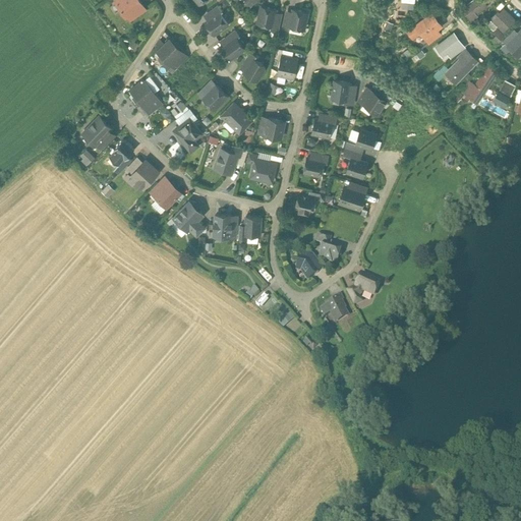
[(115,0),(122,10),(124,8),(128,14),(133,10),(136,14),(146,8),(140,0),(115,0)]
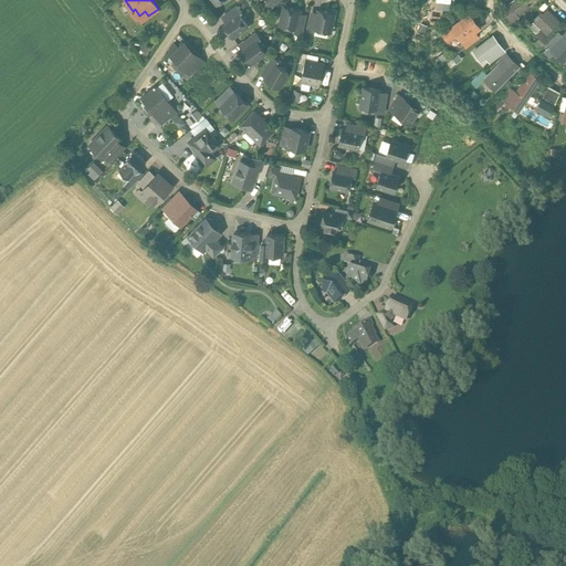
[(524,0),(515,0),(503,9),(506,13),(511,10),(514,16),(528,6),(524,0)]
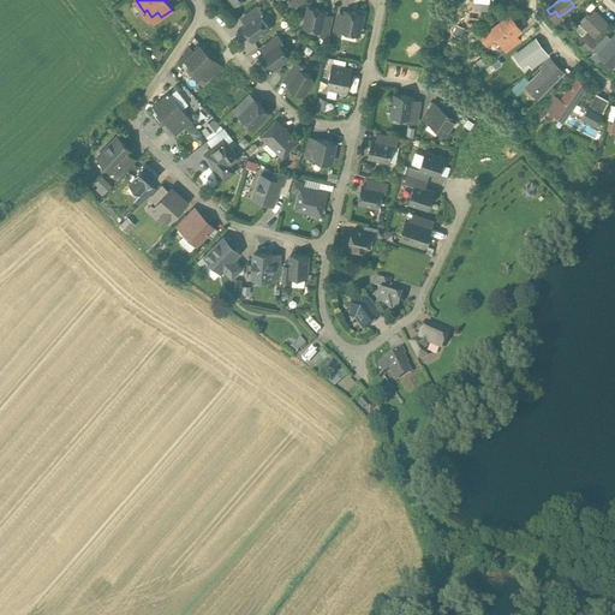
[(257,5),(251,10),(255,16),(258,13),(260,15),(263,12),(257,5)]
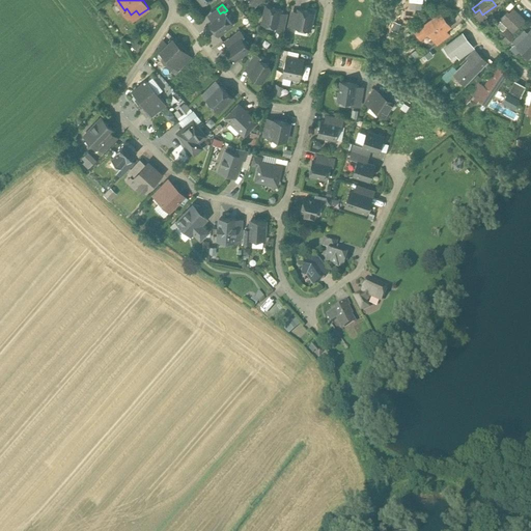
[(281,8),(267,5),(262,22),(277,25),(278,26),(279,22),(281,11),(281,8)]
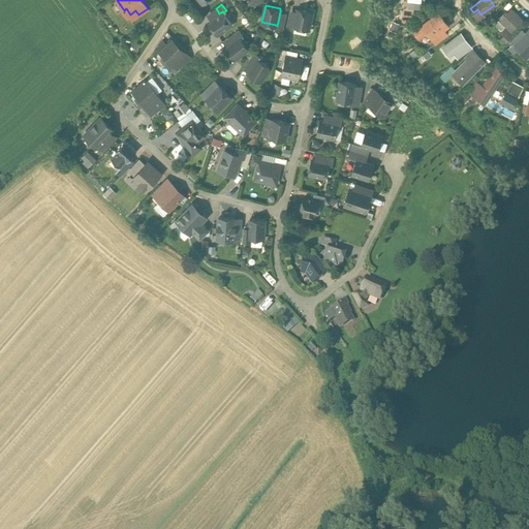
[(312,11),(298,8),(297,11),(294,22),(293,25),(294,26),(309,29),(312,11)]
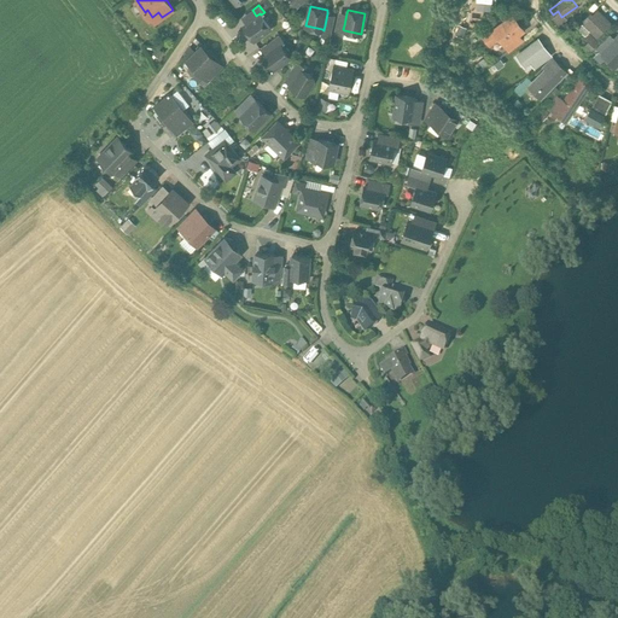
[(598,10),(593,16),(590,13),(583,21),(593,30),(586,38),(589,40),(584,46),(589,51),(595,45),(599,41),(595,38),(611,22),(598,10)]
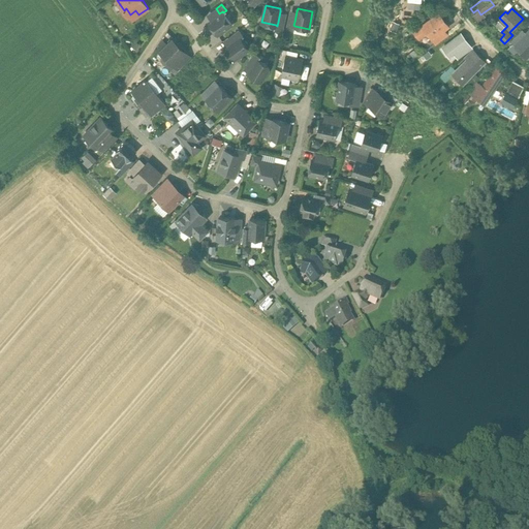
[(219,13),(209,22),(218,34),(231,24),(223,12),(222,11),(219,13)]
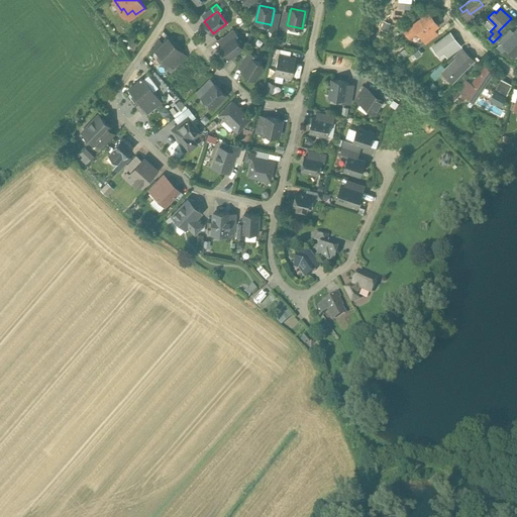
[(428,13),(413,24),(412,23),(404,29),(410,36),(418,31),(426,41),(437,33),(433,28),(437,25),(428,13)]
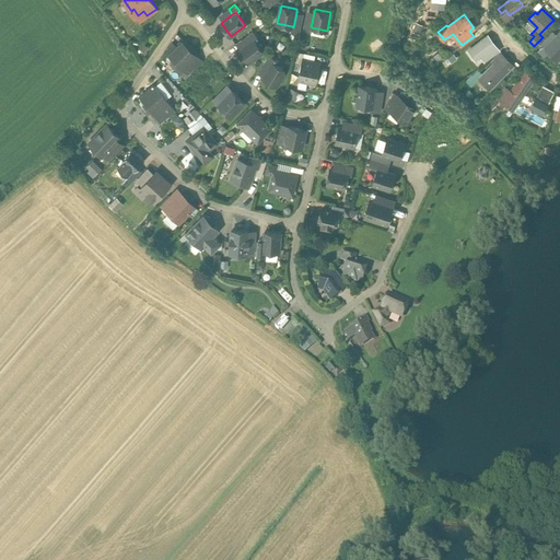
[(253,31),(246,35),(251,41),(254,38),(254,39),(257,37),(253,31)]
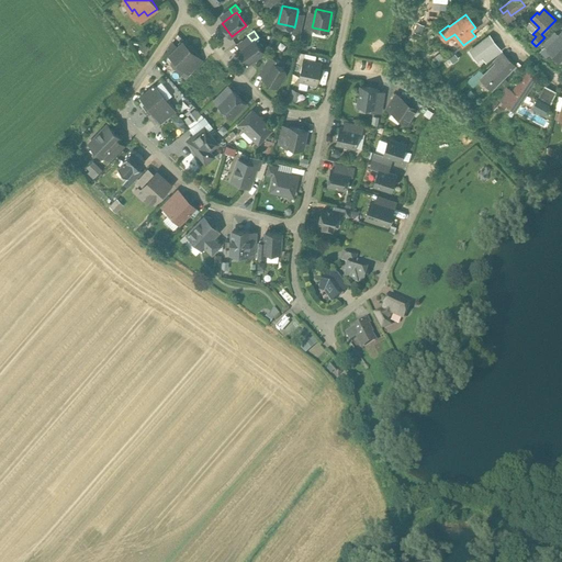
[(559,59),(561,56),(561,31),(559,35),(547,47),(546,46),(541,51),(548,56),(551,53),(559,59)]
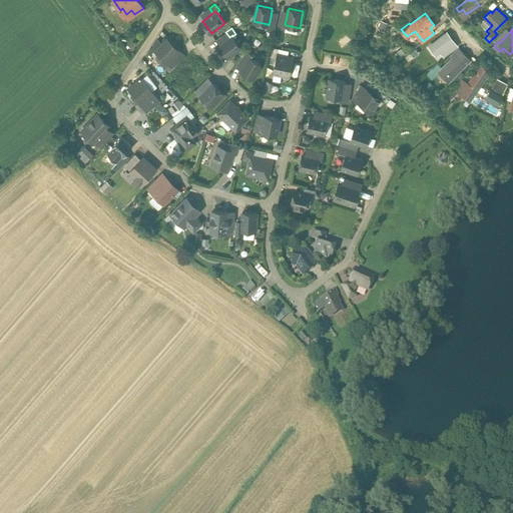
[(496,39),(498,42),(499,43),(510,32),(507,28),(496,39)]
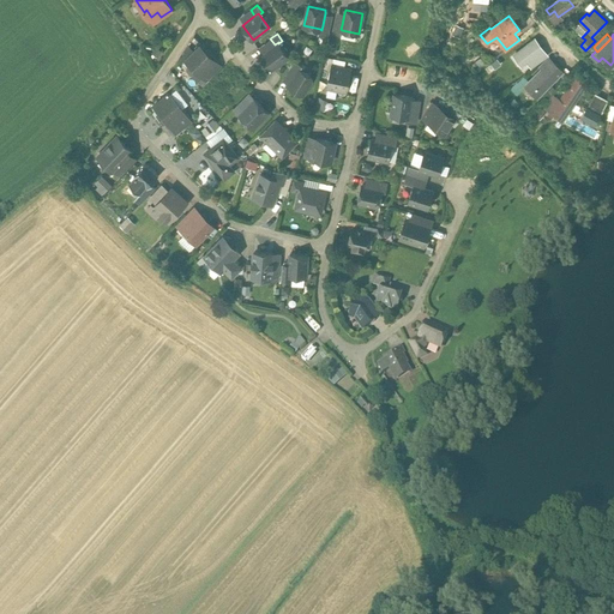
[(527,61),(530,67),(548,55),(535,36),(511,52),(519,66),(527,61)]
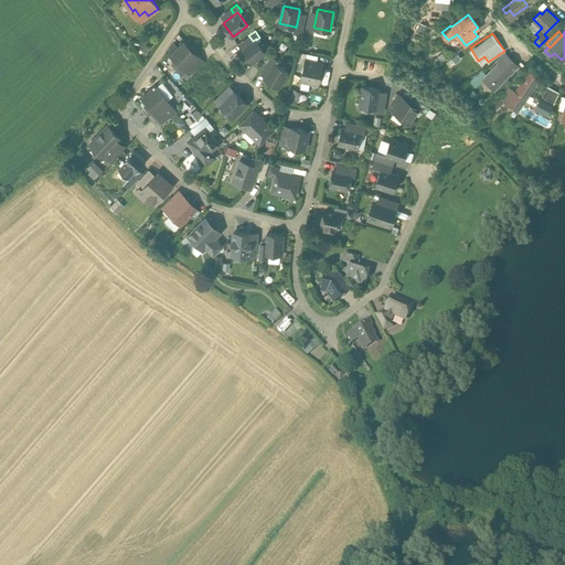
[(253,41),(241,50),(251,63),(266,52),(256,40),(256,39),(253,41)]
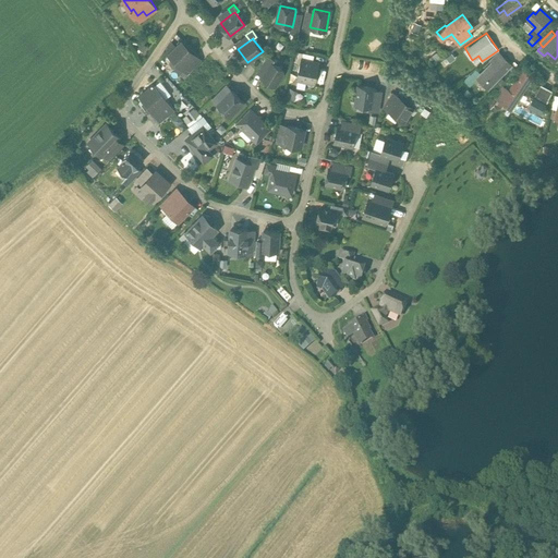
[(186,48),(181,43),(171,52),(177,58),(176,59),(189,72),(194,67),(189,62),(196,55),(187,47),(186,48)]
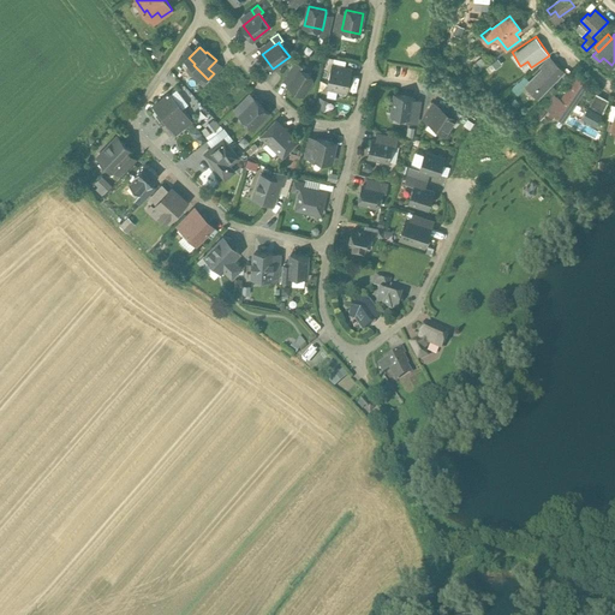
[(216,60),(208,69),(214,73),(221,66),(216,60)]
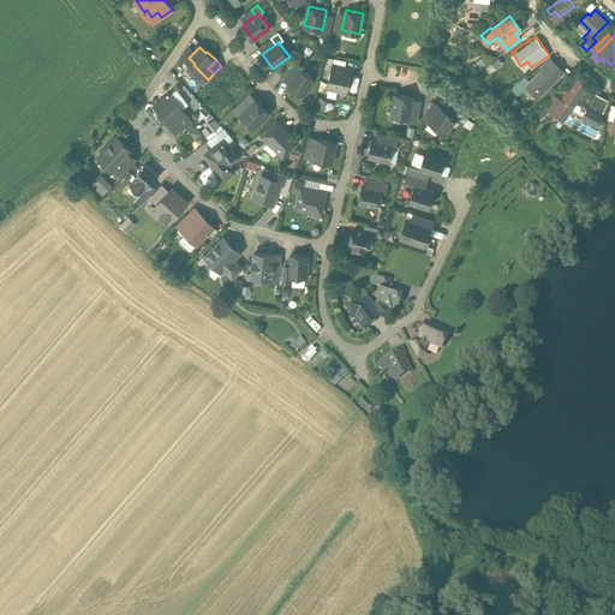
[(302,65),(294,60),(290,67),(297,71),(298,67),(299,69),(302,65)]
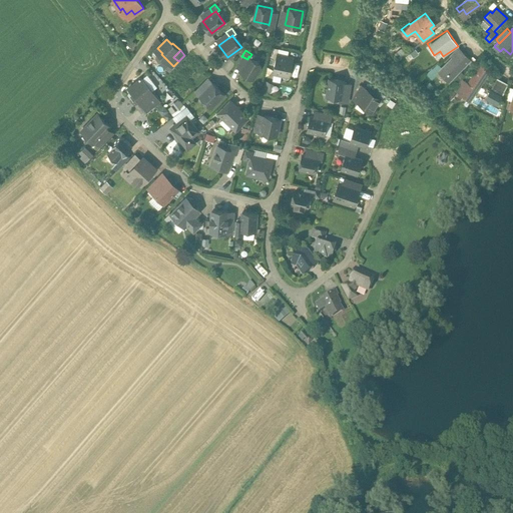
[(453,57),(443,68),(452,77),(469,60),(462,53),(455,59),(453,57)]
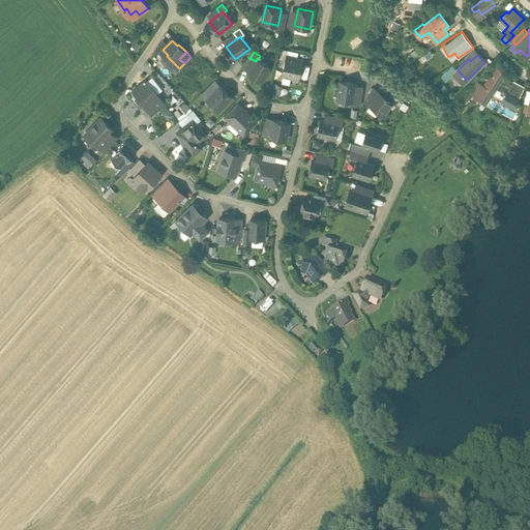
[(303,59),(287,56),(283,75),(299,79),(303,59)]
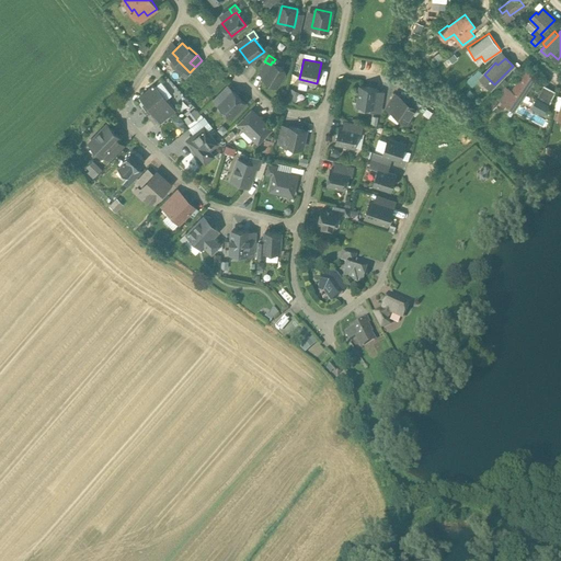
[(273,63),(272,61),(271,65),(263,77),(277,86),(285,73),(284,68),(273,63)]
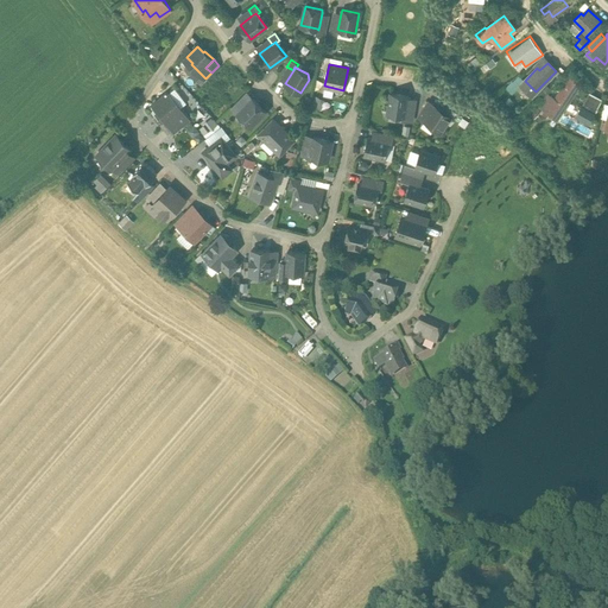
[(570,77),(553,101),(551,99),(544,109),(558,118),(567,105),(581,84),(570,77)]
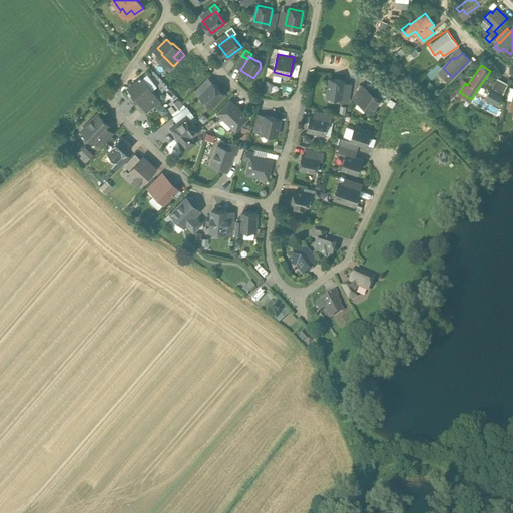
[(497,77),(492,87),(503,93),(508,83),(497,77)]
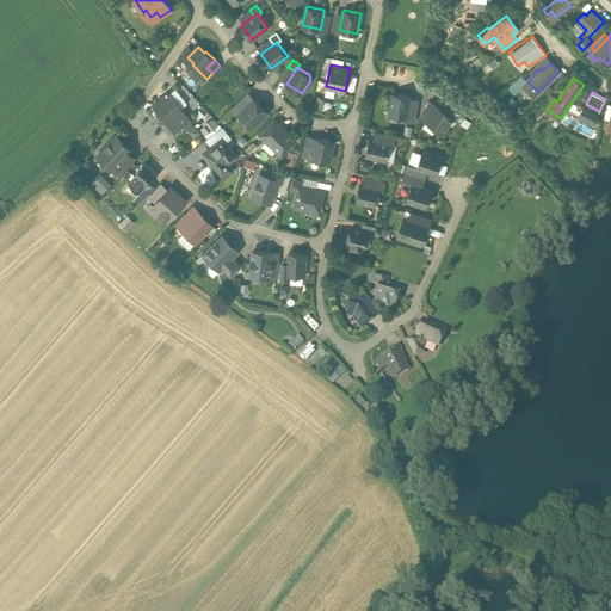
[(190,121),(168,93),(153,105),(171,127),(180,119),(184,124),(190,121)]
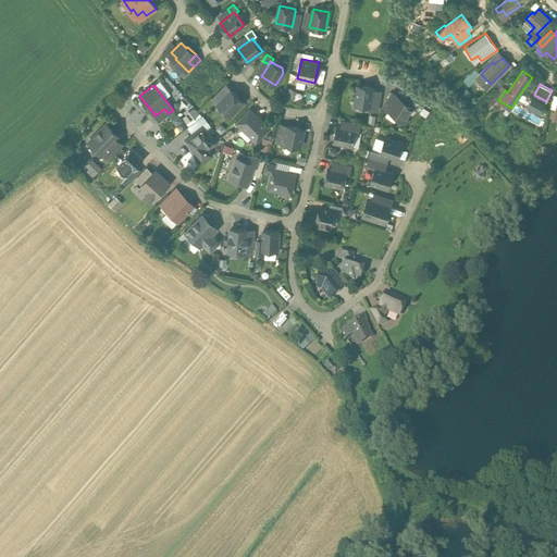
[(226,85),(213,98),(218,102),(230,88),(226,85)]
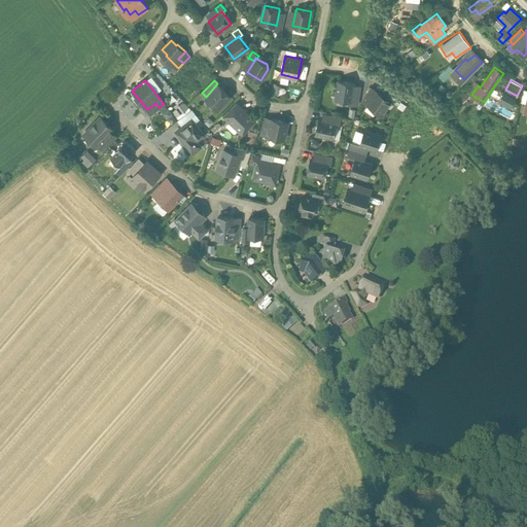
[(349,103),(357,104),(358,97),(352,96),(354,84),(354,83),(339,80),(338,81),(336,98),(350,100),(349,103)]
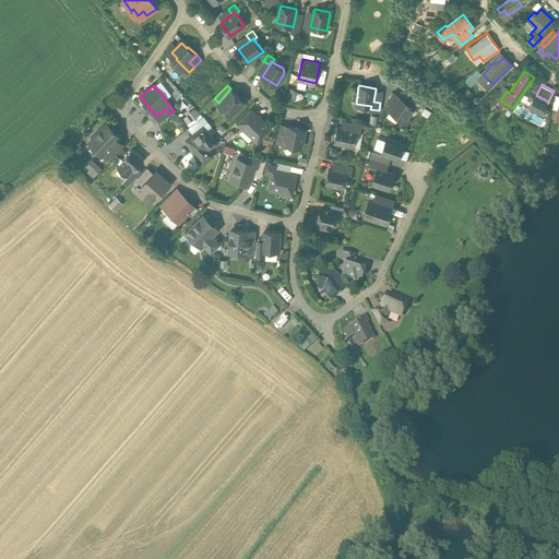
[(470,98),(475,93),(467,86),(463,92),(470,98)]
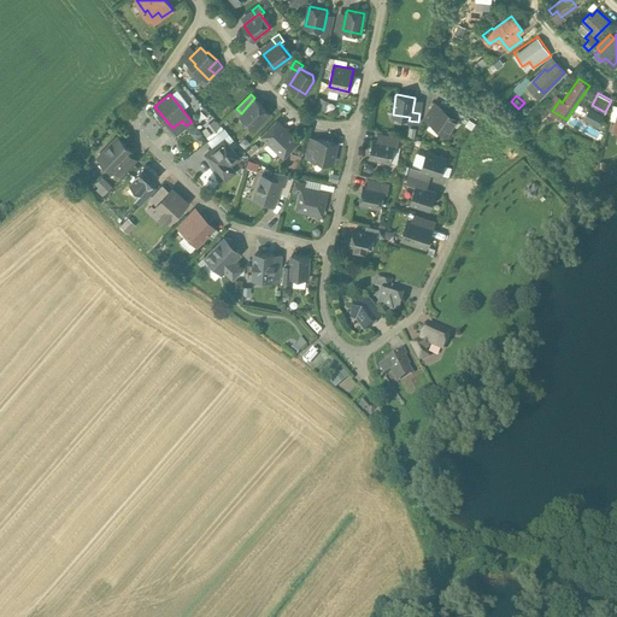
[(319,97),(315,106),(324,111),(329,101),(319,97)]
